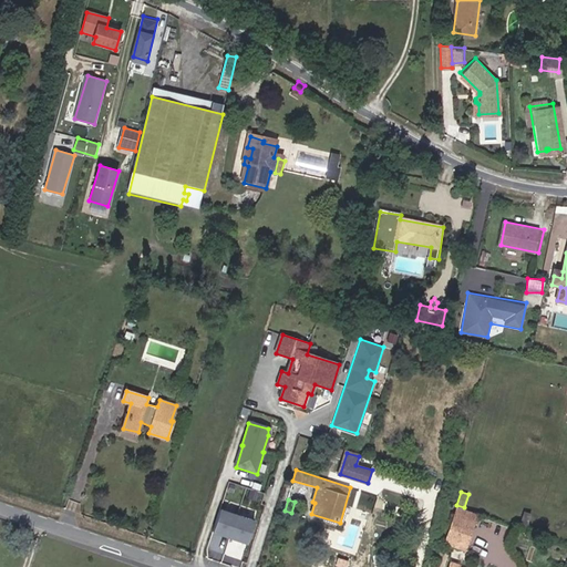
[(256,519),(220,508),(214,529),(248,542),(256,519)]
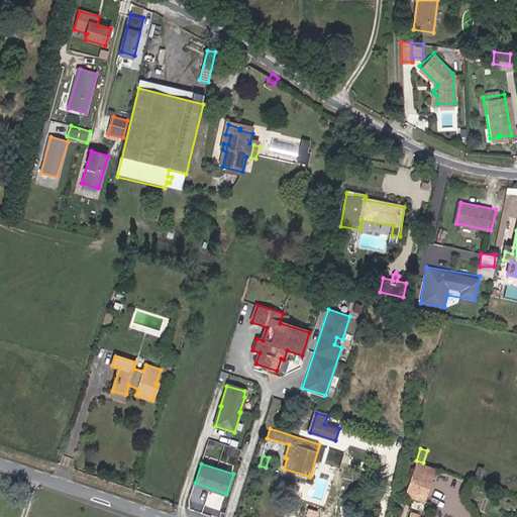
[(417,463),(407,495),(425,500),(435,470),(417,463)]
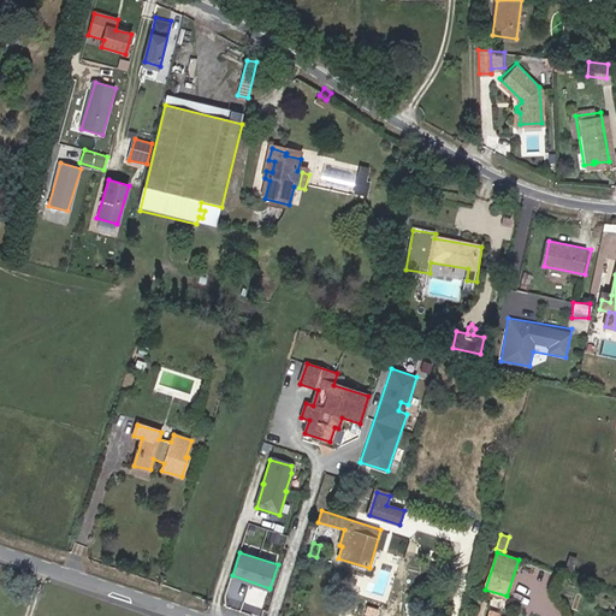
[(566,573),(572,574),(578,558),(570,556),(566,573)]
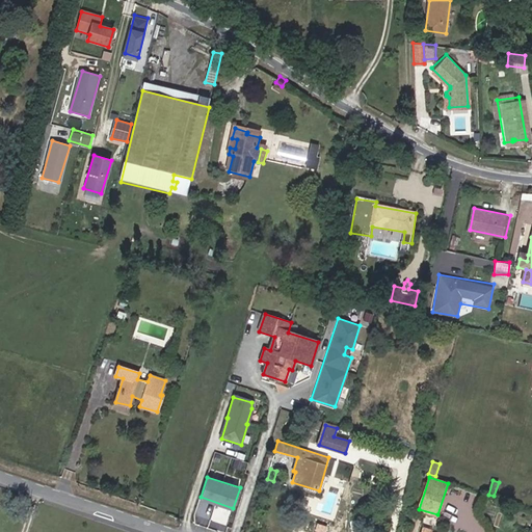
[(417,531),(421,521),(413,519),(408,531),(417,531)]
